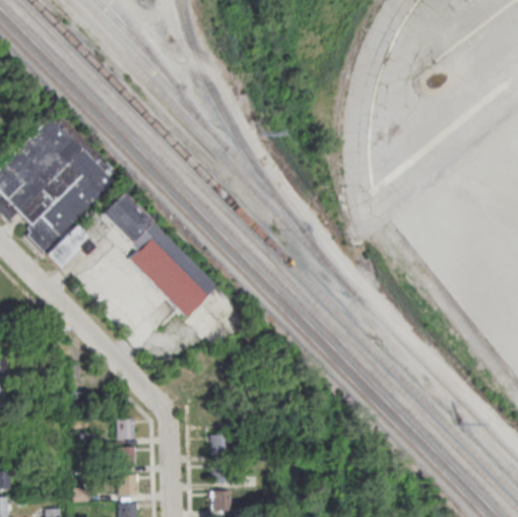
[(57,122),(64,116),(116,168),(109,175),(115,180),(50,244),(53,248),(46,255),(26,236),(30,233),(26,230),(30,225),(0,195),(0,167),(51,116),(57,122)]
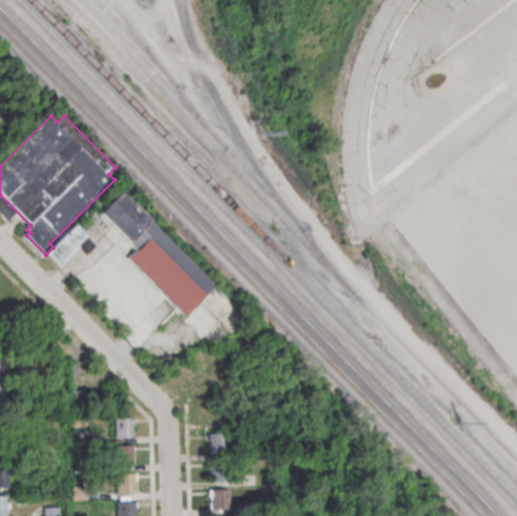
[(124,193),(152,222),(131,242),(101,213),(124,193)]
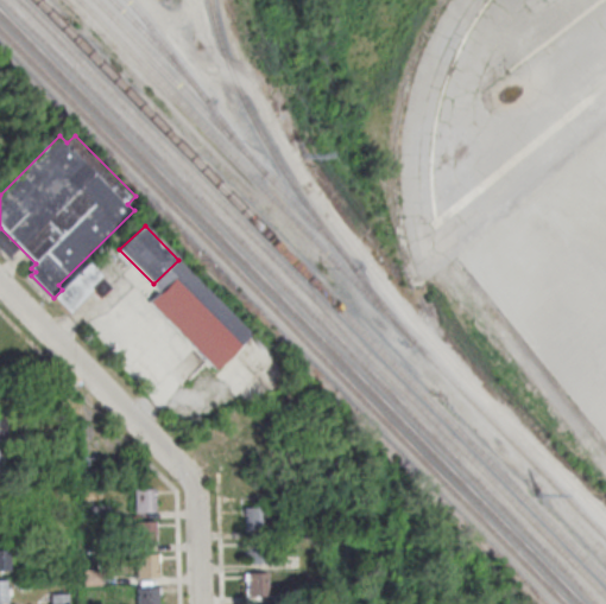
[(92,292),(68,317),(51,302),(87,264),(100,277),(101,275),(113,286),(100,299),(92,292)]
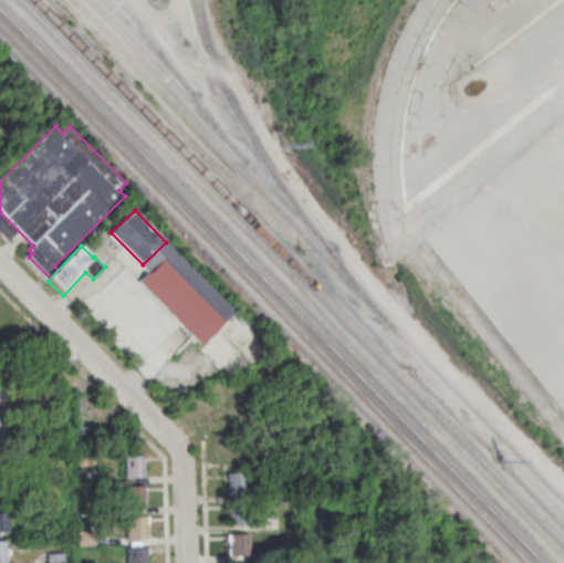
[(142,281),(175,249),(236,314),(202,346),(142,281)]
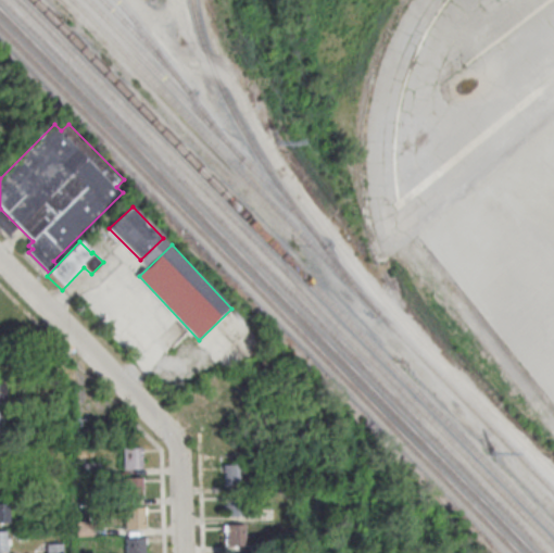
[(21,394),(37,394),(37,406),(21,406),(21,394)]
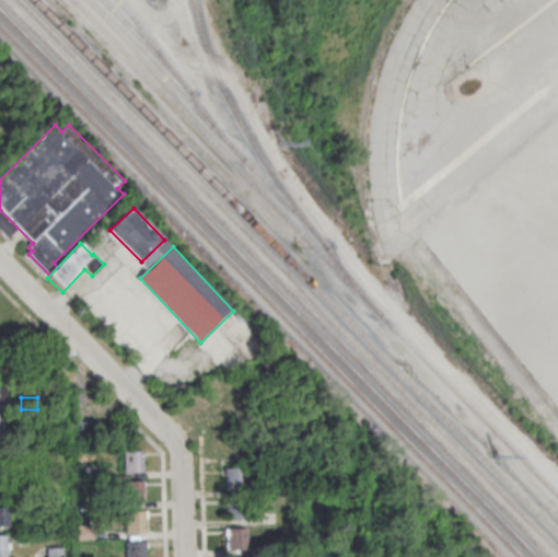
[(125,450),(144,449),(144,471),(126,472),(125,450)]
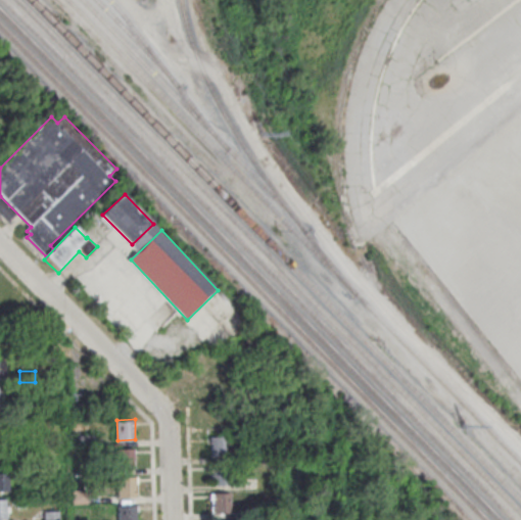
[(27,437),(42,436),(42,428),(27,428),(27,437)]
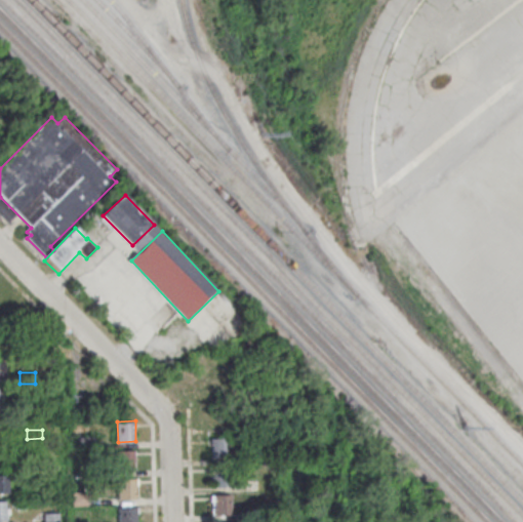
[(81,437),(95,436),(96,447),(82,447),(81,437)]
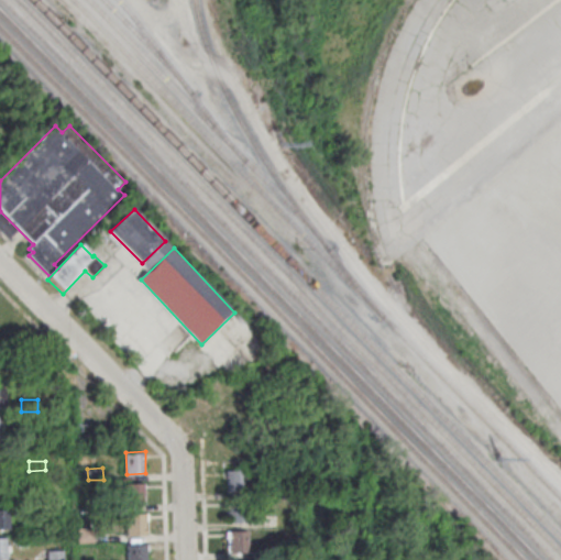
[(229,474),(227,474),(227,468),(246,468),(248,491),(229,492),(229,474)]
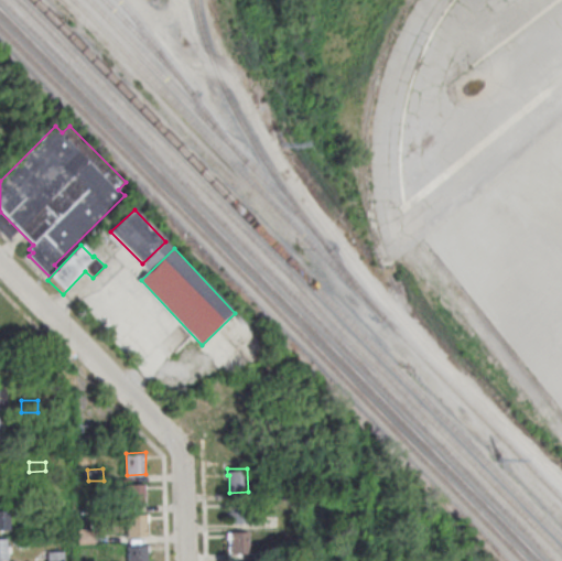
[(127,484),(146,483),(147,504),(128,505),(127,484)]
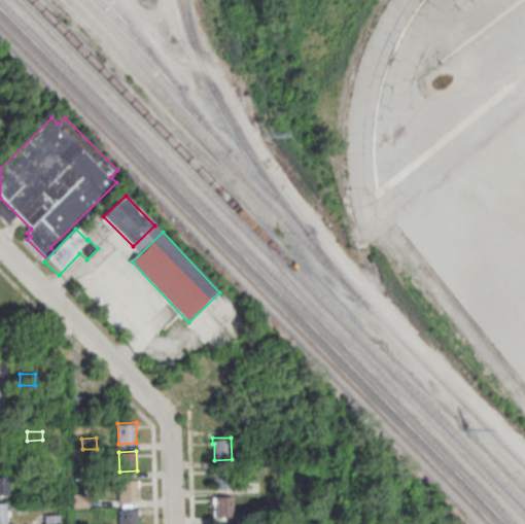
[(214,465),(232,465),(233,486),(214,487),(214,465)]
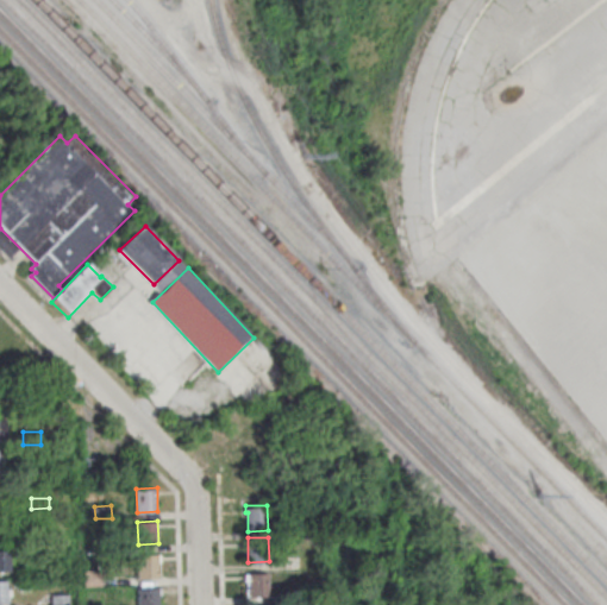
[(0,573),(12,573),(12,552),(0,552),(0,573)]
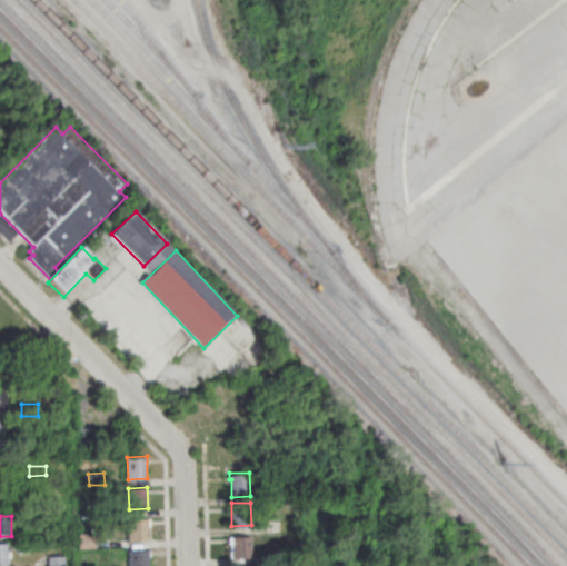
[(130,540),(149,540),(149,518),(129,518),(130,540)]
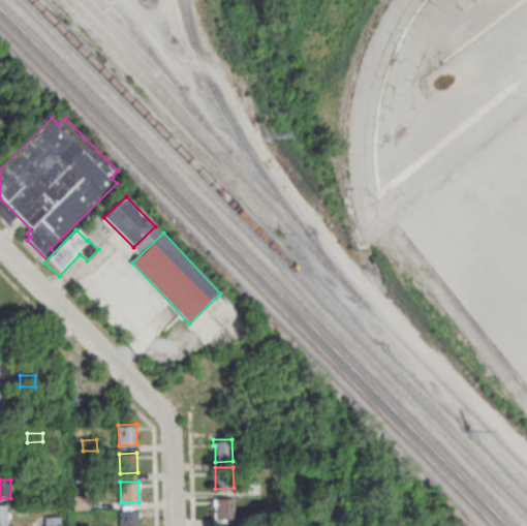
[(90,507),(90,494),(74,494),(75,507),(90,507)]
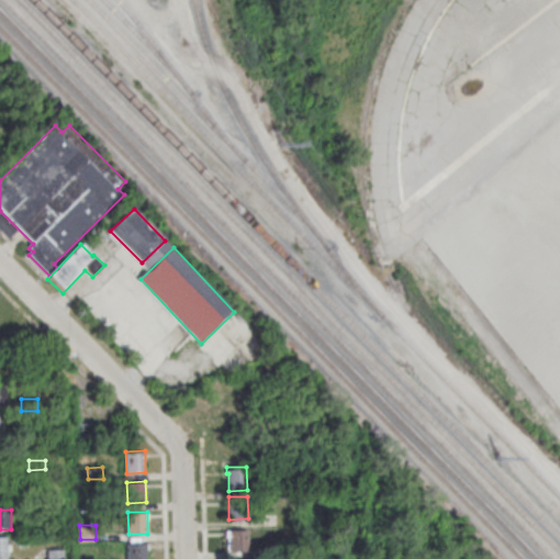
[(230,527),(248,527),(248,550),(230,550),(230,527)]
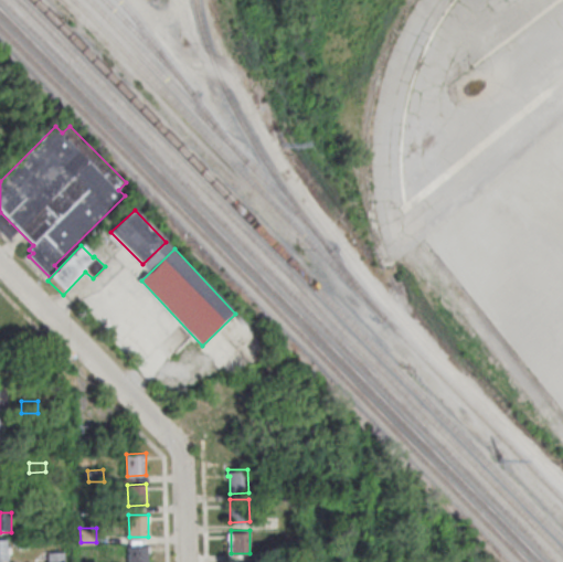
[(0,561),(9,561),(9,540),(0,540),(0,561)]
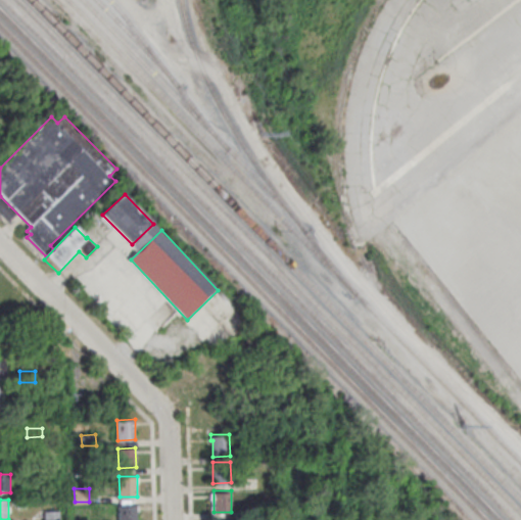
[(120,519),(120,505),(137,504),(137,519),(120,519)]
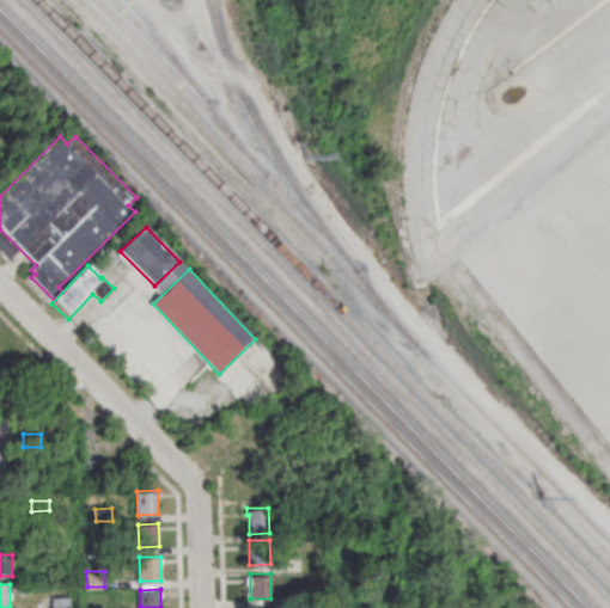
[(54,607),(54,597),(72,597),(72,607),(54,607)]
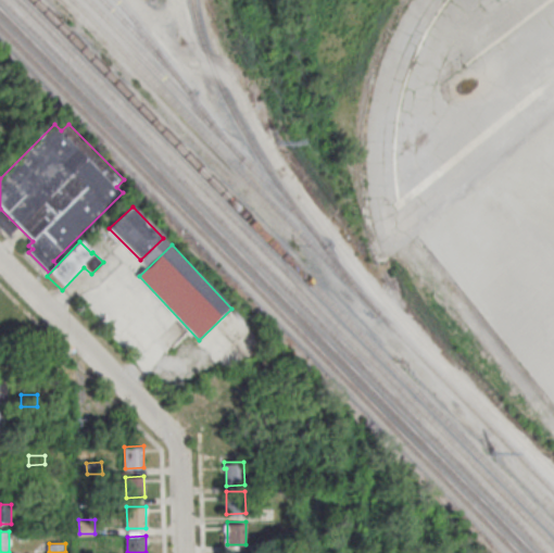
All buildings are outlined.
